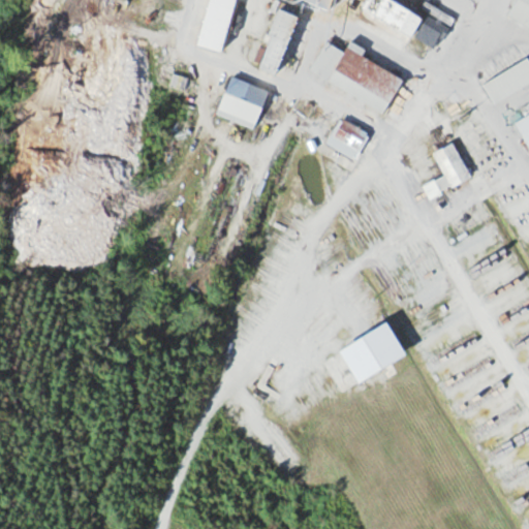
[(232,0),(206,0),(194,45),(219,53),(232,0)]
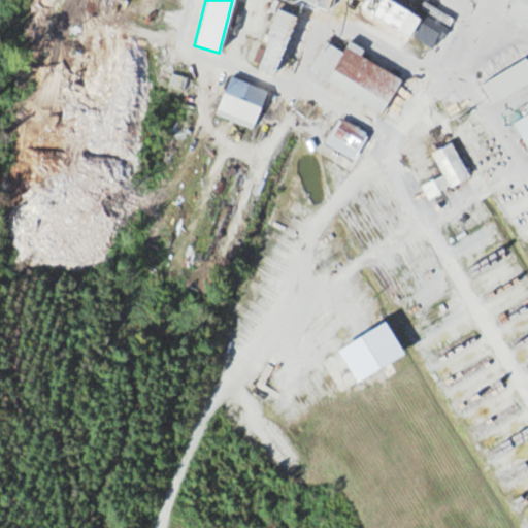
[(330,0),(301,0),(301,2),(326,11),(330,0)]
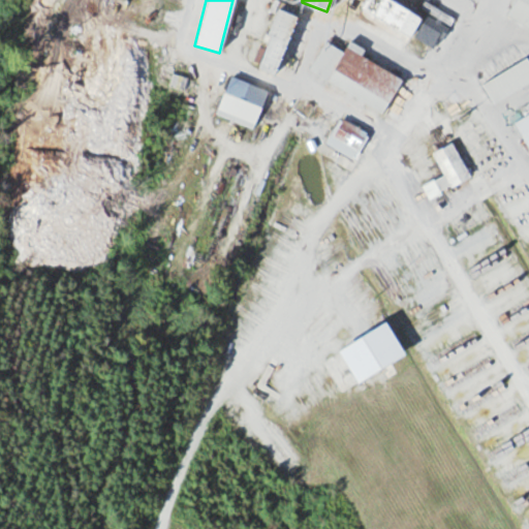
[(365,0),(360,10),(413,38),(413,37),(437,50),(448,27),(427,16),(424,20),(386,0),(365,0)]
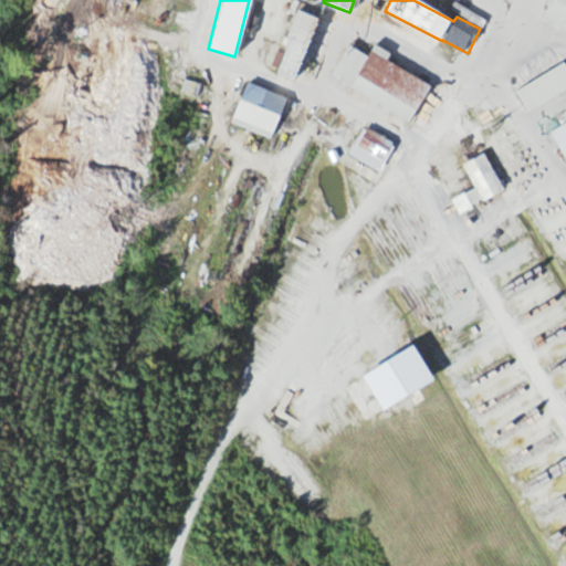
[(565,32),(565,0),(552,0),(542,19),(565,32)]
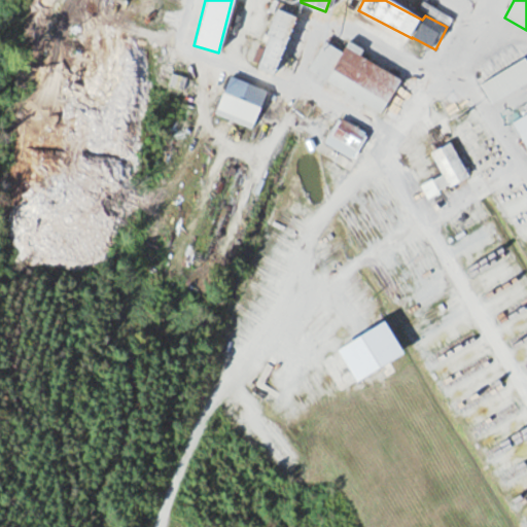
[(294,16),(276,9),(254,66),(273,73),(294,16)]
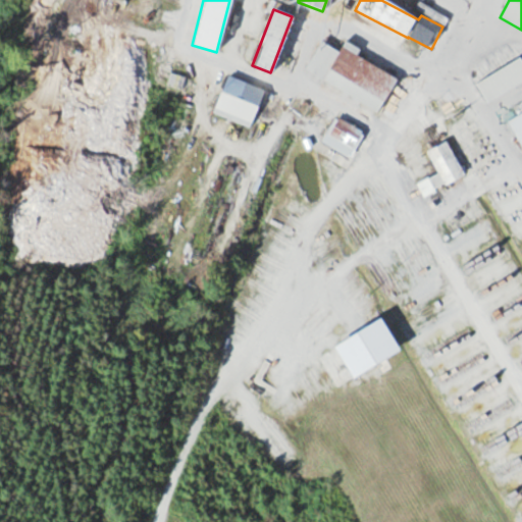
[(356,57),(360,49),(345,41),(338,51),(320,41),(304,71),(380,111),(398,79),(356,57)]
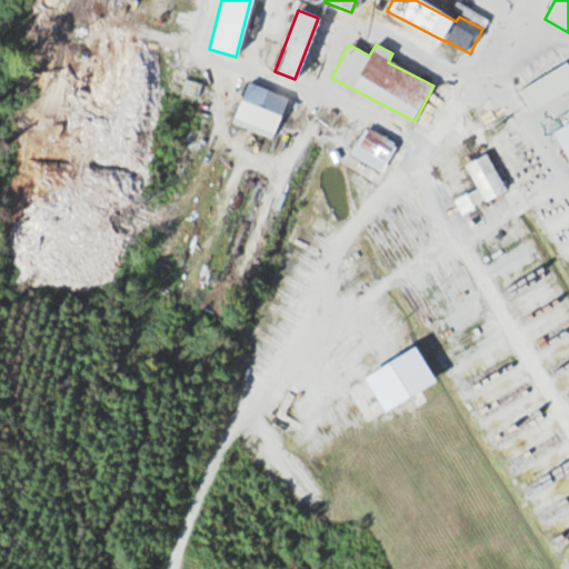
[(568,89),(568,66),(568,63),(518,90),(529,111),(568,89)]
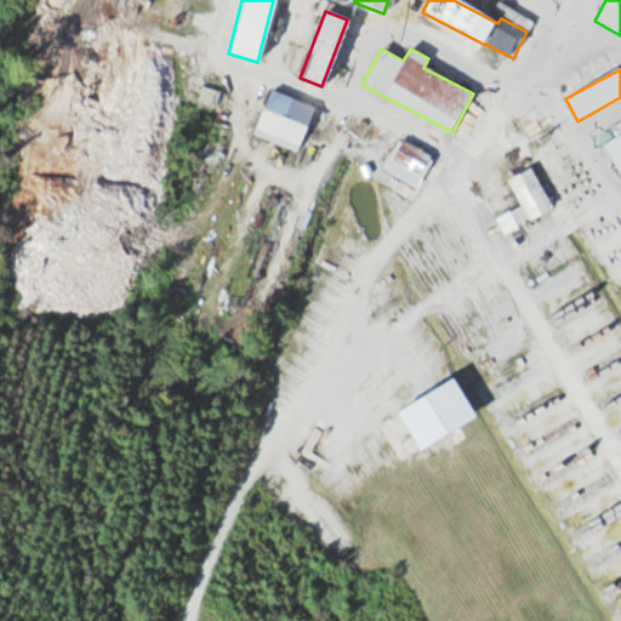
[(314,106),(269,90),(254,135),(298,151),(314,106)]
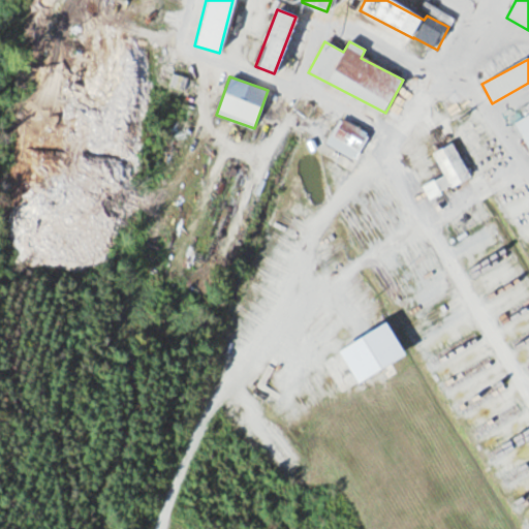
[(528,112),(515,120),(528,147),(528,112)]
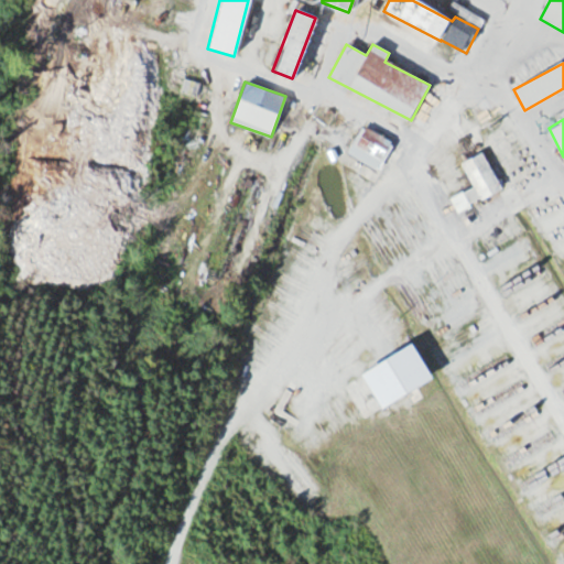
[(393,143),(362,127),(347,154),(379,171),(393,143)]
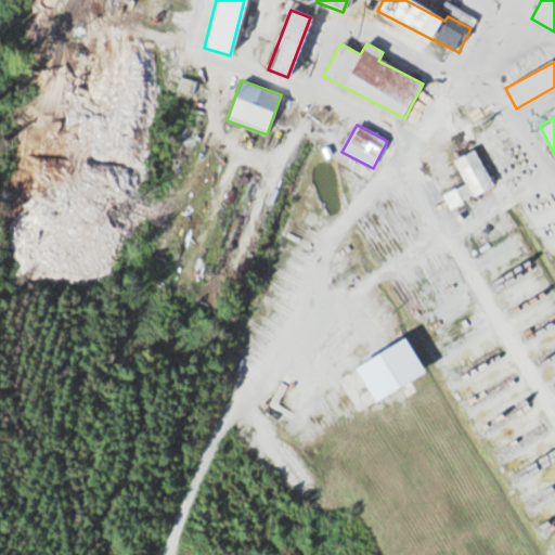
[(450,208),(493,188),(475,150),(455,159),(467,184),(443,195),(450,208)]
